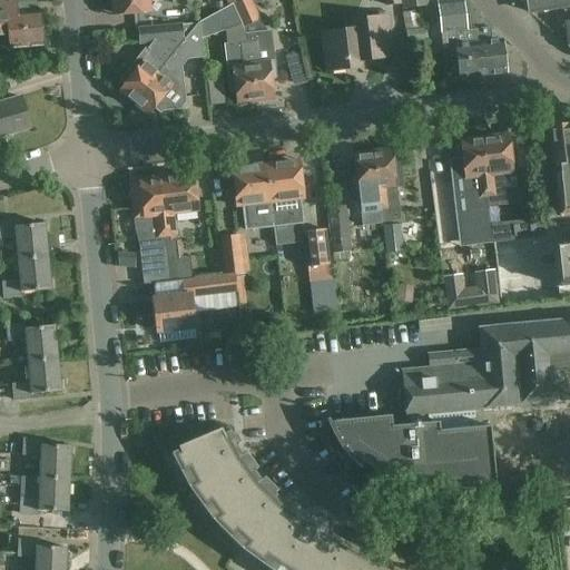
[(0,35),(7,35),(8,50),(41,47),(38,13),(15,16),(12,0),(0,1),(0,35)]
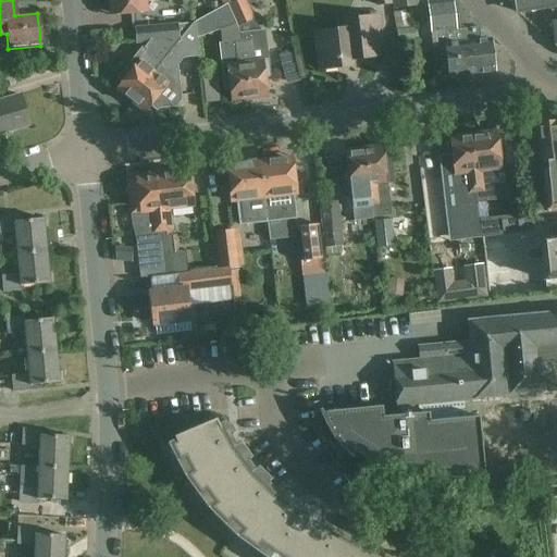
[(107,0),(108,4),(114,3),(115,15),(147,12),(146,1),(161,0),(107,0)]
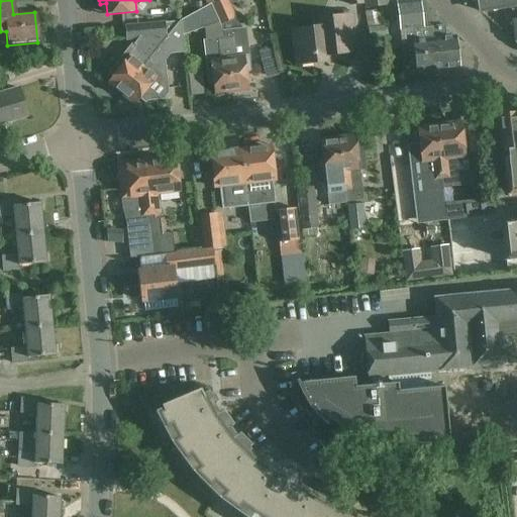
[(227,0),(218,0),(211,3),(219,23),(220,24),(235,18),(227,0)]
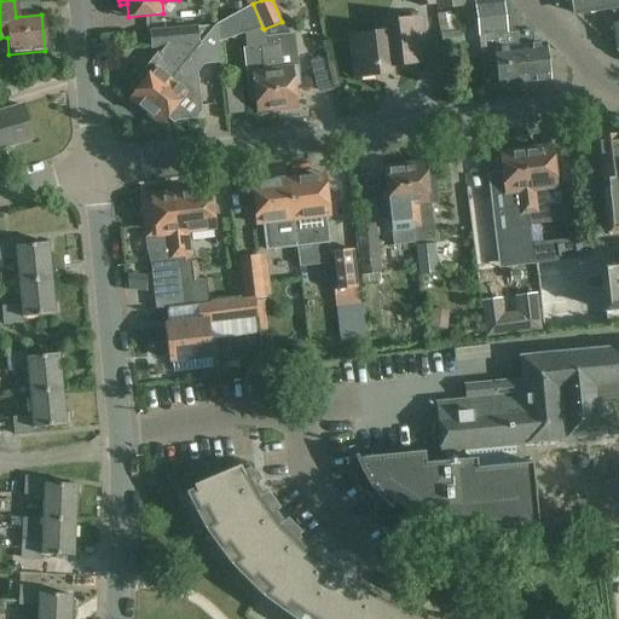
[(505,34),(502,0),(490,0),(475,1),(478,24),(491,23),(492,35),(505,34)]
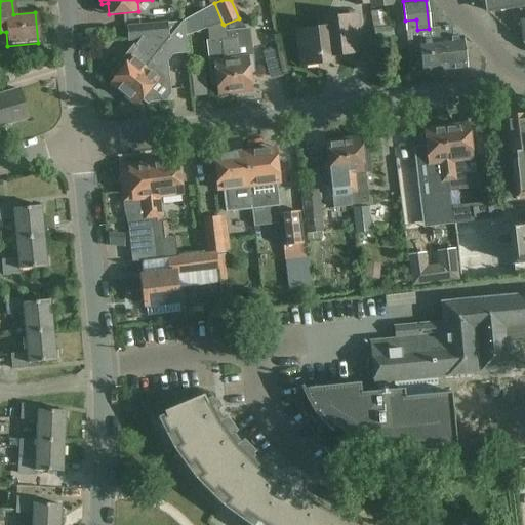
[(522,7),(521,0),(484,0),(486,11),(522,7)]
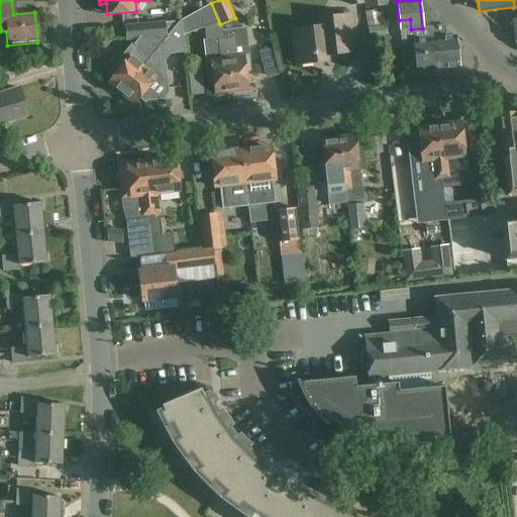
[(208,5),(180,22),(182,36),(203,28),(219,23),(211,3),(208,5)]
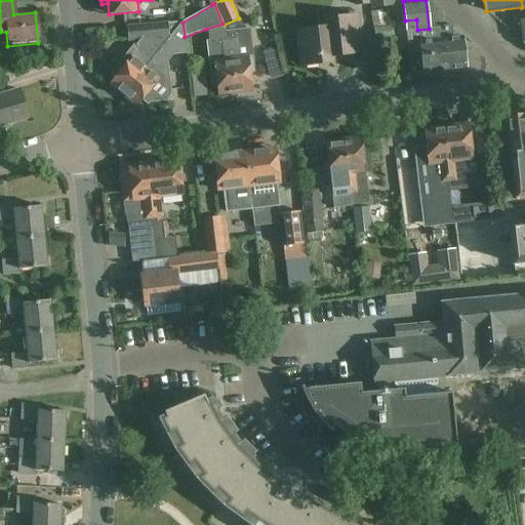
[(354,15),(326,18),(327,27),(297,31),(301,65),(330,61),(330,55),(359,52),(354,15)]
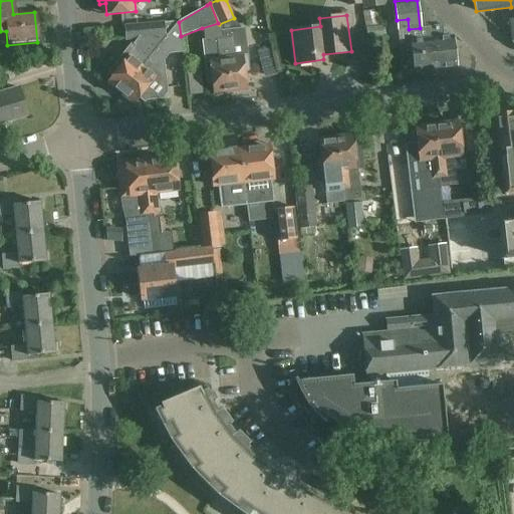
[(397,20),(399,31),(409,29),(408,19),(397,20)]
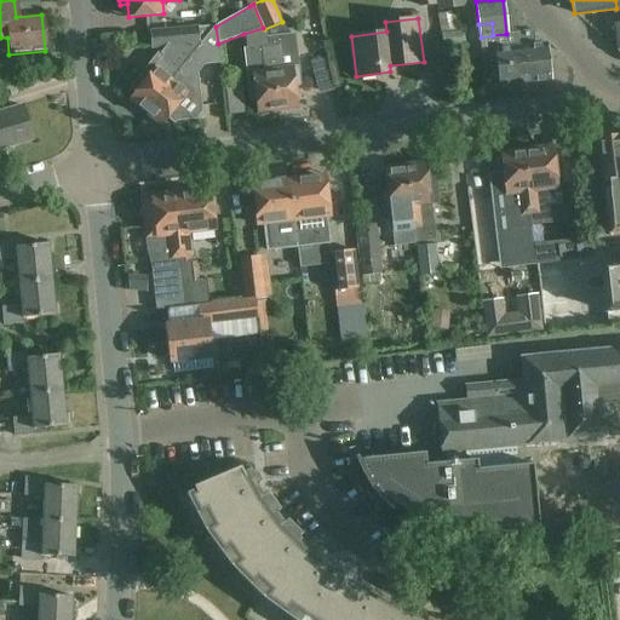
[(127,101),(144,113),(216,27),(150,32),(151,49),(176,46),(176,52),(171,52),(166,58),(159,52),(138,79),(142,82),(127,101)]
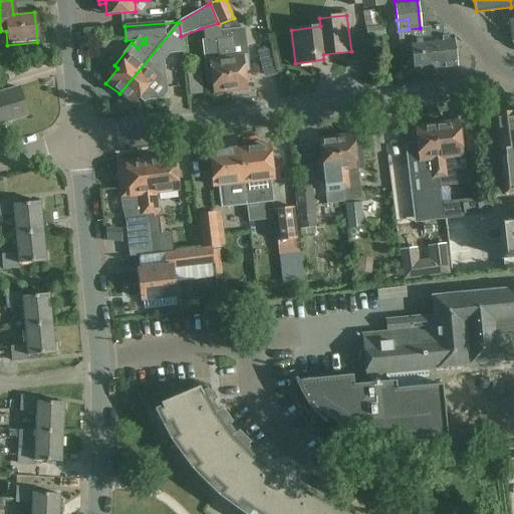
[(181,36),(179,22),(119,93),(133,104),(138,97),(144,102),(146,100),(162,99),(167,92),(164,60),(173,49),(183,48),(181,36)]
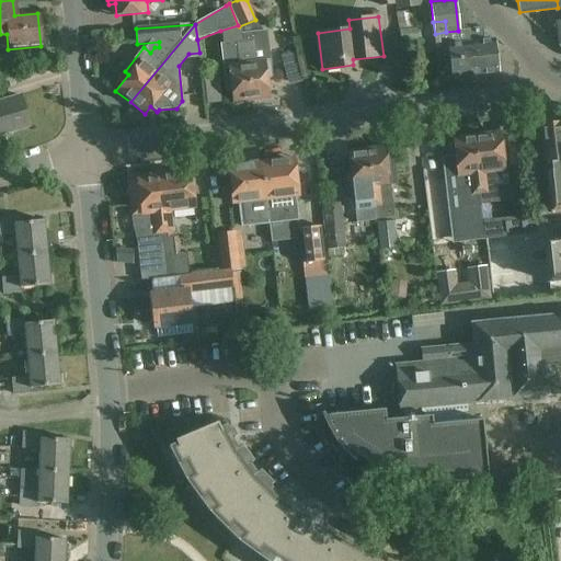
[(469,30),(474,76),(497,73),(497,72),(500,72),(499,71),(497,71),(494,39),(484,42),(482,29),(469,30)]
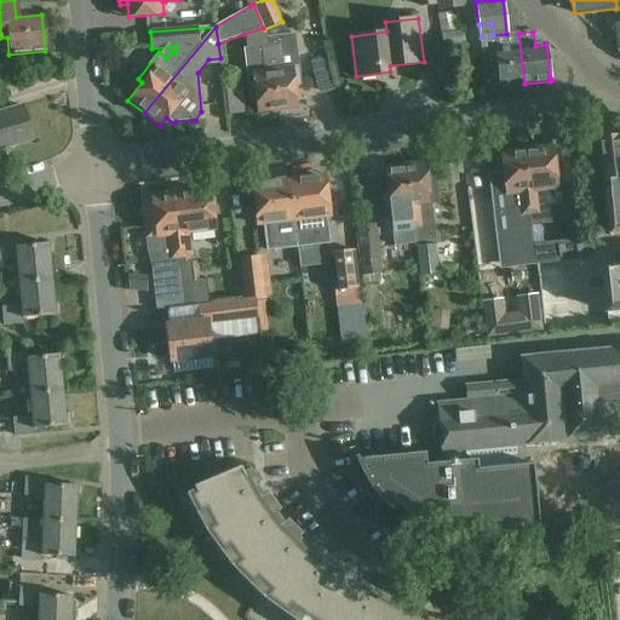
[(518,33),(506,34),(493,35),(495,52),(489,52),(493,87),(524,84),(518,33)]
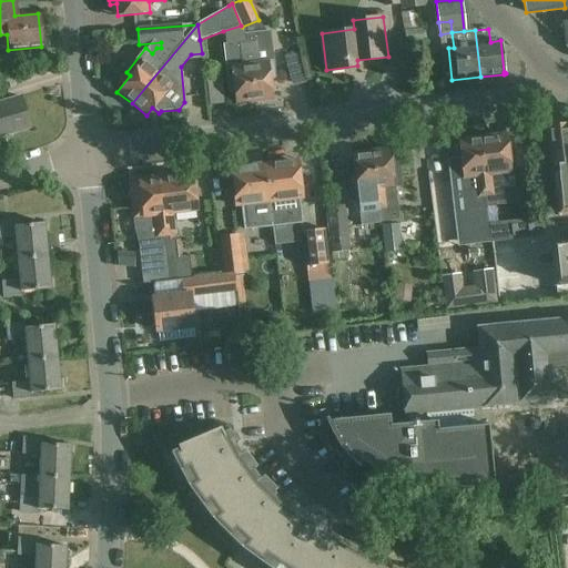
[(244,34),(246,41),(247,43),(254,102),(273,100),(271,78),(275,78),(273,62),(269,31),(244,34)]
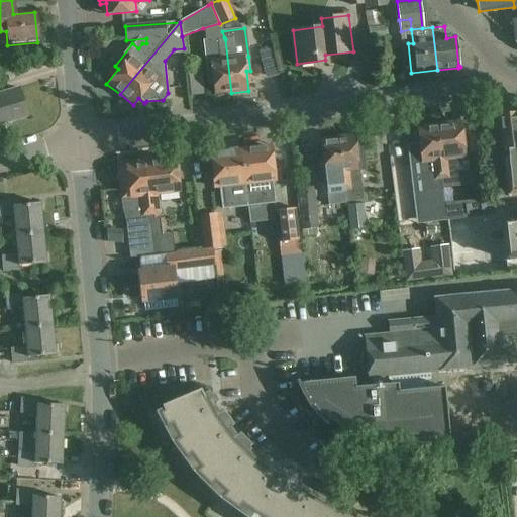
[(269,60),(264,34),(250,37),(255,63),(269,60)]
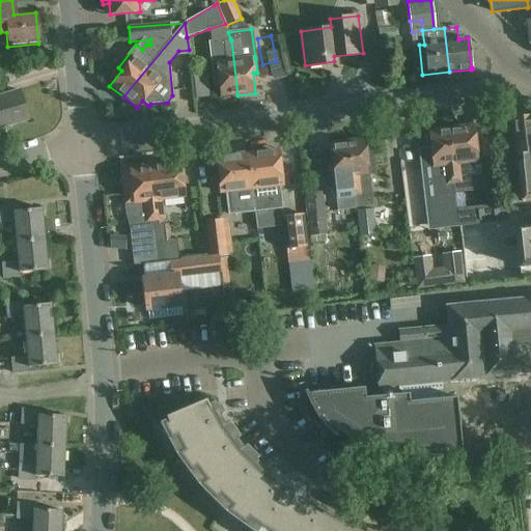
[(231,40),(230,38),(208,42),(214,81),(218,80),(221,98),(238,95),(231,40)]
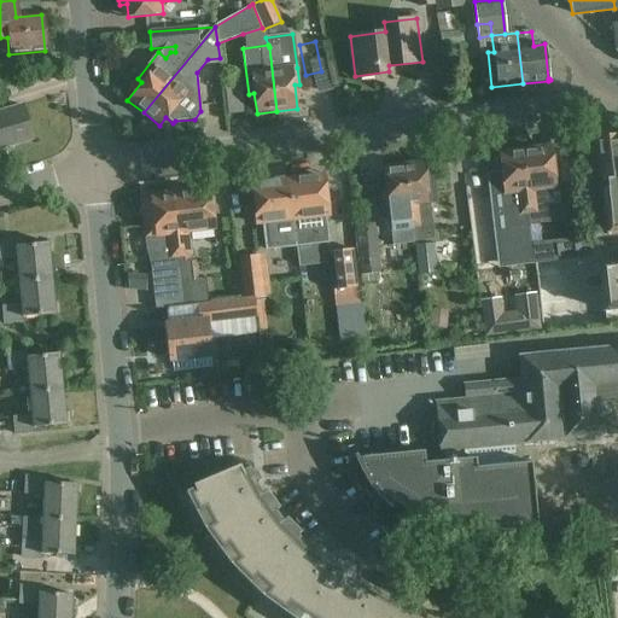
[(232,74),(214,75),(215,88),(232,87),(232,74)]
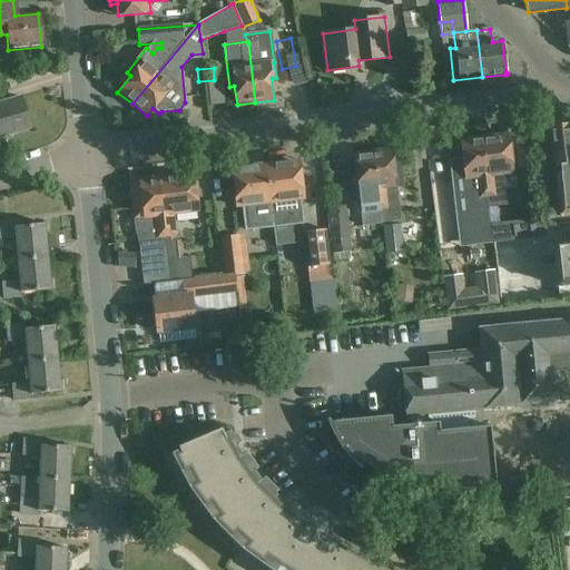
[(19,97),(0,102),(0,135),(28,127),(19,97)]
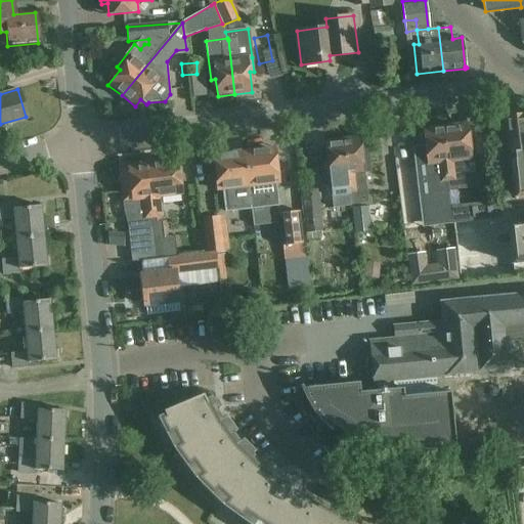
[(523,116),(523,117),(505,119),(509,155),(514,197),(523,195),(523,116)]
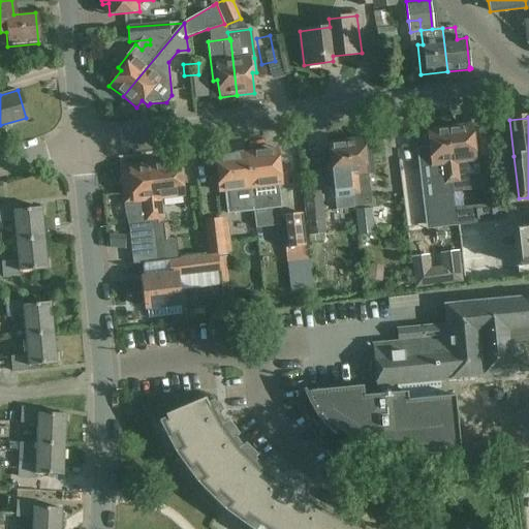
[(471,125),(462,126),(444,127),(453,191),(460,190),(459,182),(468,181),(466,162),(475,161),(471,125)]
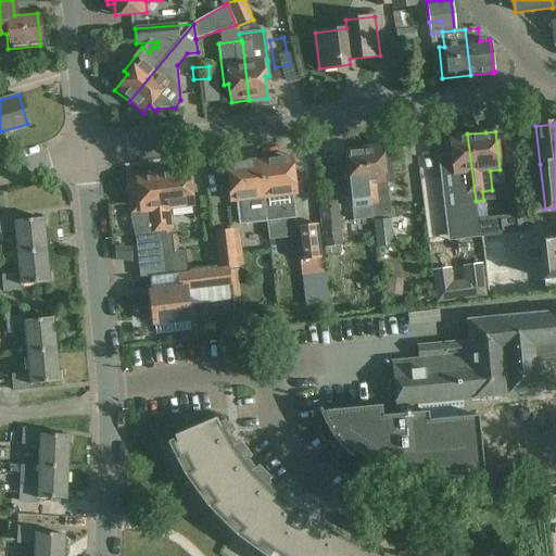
[(476,201),(467,134),(449,137),(451,155),(438,158),(440,175),(451,174),(455,206),(447,207),(452,238),(477,235),(474,201),(476,201)]
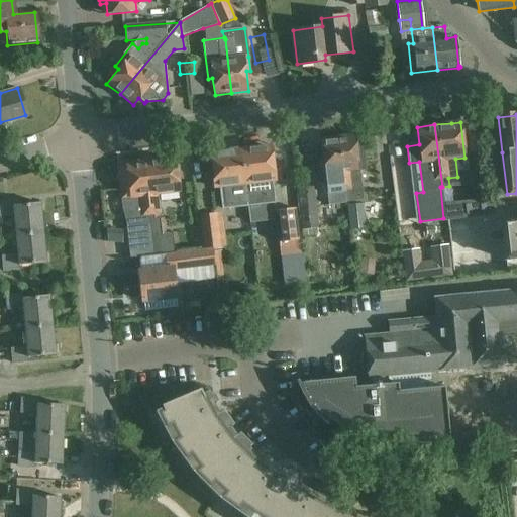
[(363,201),(360,189),(358,171),(366,170),(363,143),(356,144),(355,134),(338,136),(345,202),(363,201)]
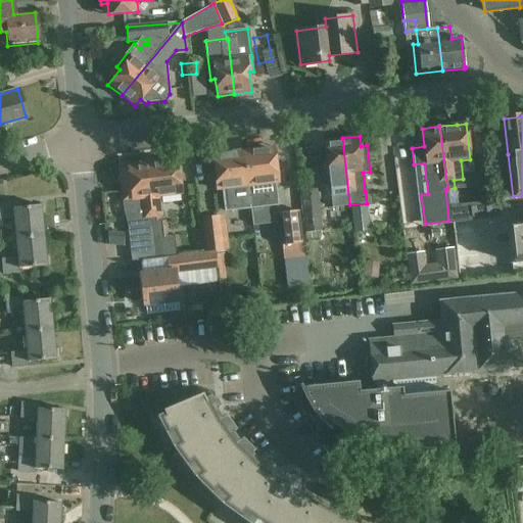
[(349,204),(342,138),(324,140),(325,148),(318,148),(322,177),(328,176),(332,207),(343,206),(344,218),(350,217),(349,204)]
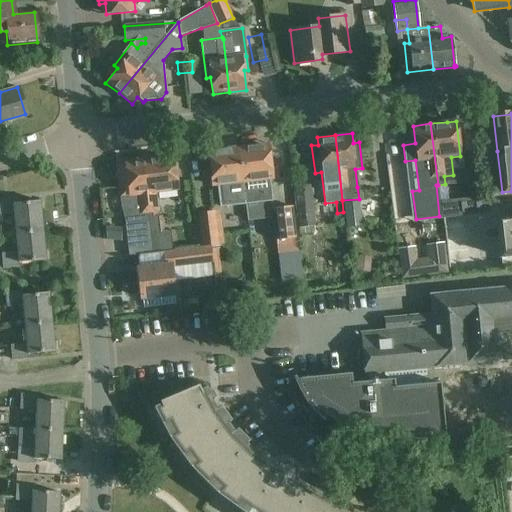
[(238,147),(239,148),(245,204),(272,200),(269,179),(274,178),(270,143),(262,144),(238,147)]
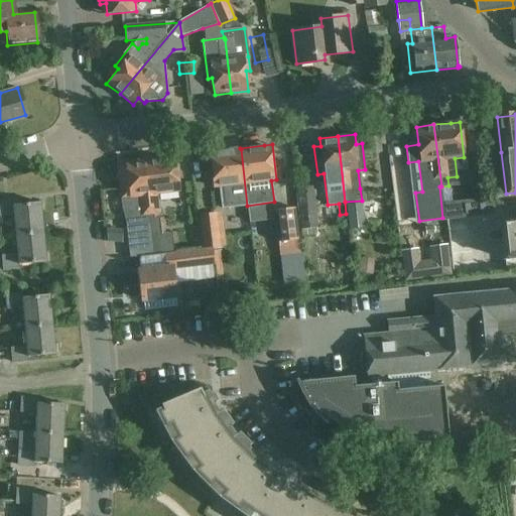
[(241,149),(240,148),(210,152),(215,187),(220,186),(223,209),(247,206),(241,149)]
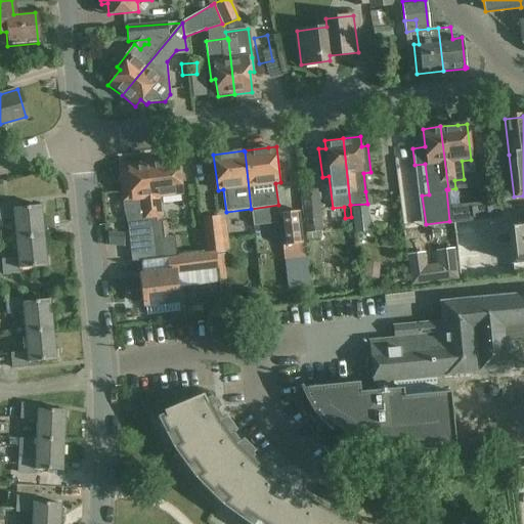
[(177,159),(144,163),(151,218),(162,217),(160,198),(181,194),(177,159)]
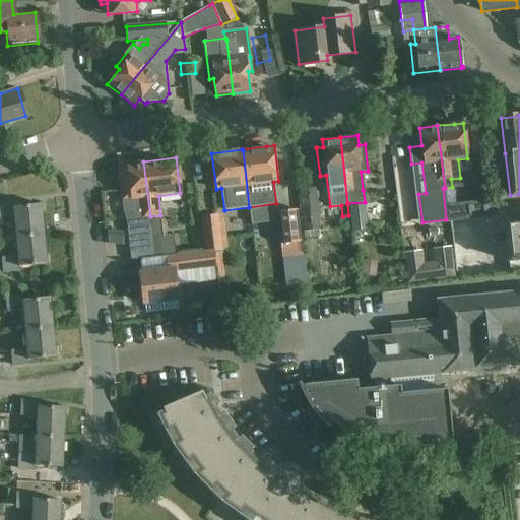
[(150,216),(143,161),(116,166),(121,201),(122,201),(123,209),(127,208),(129,220),(126,220),(131,260),(155,258),(153,241),(150,216)]
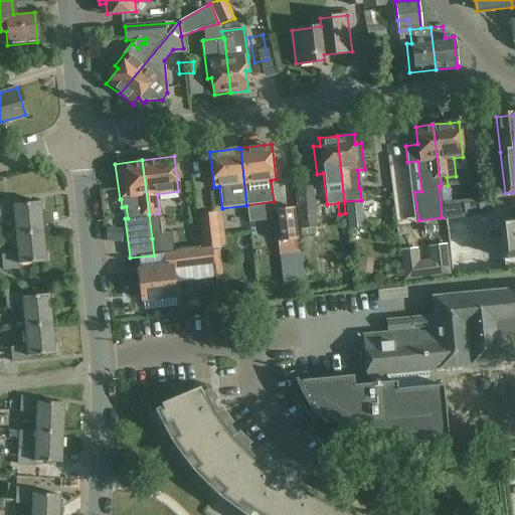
[(295,188),(300,229),(318,226),(313,186),(295,188)]
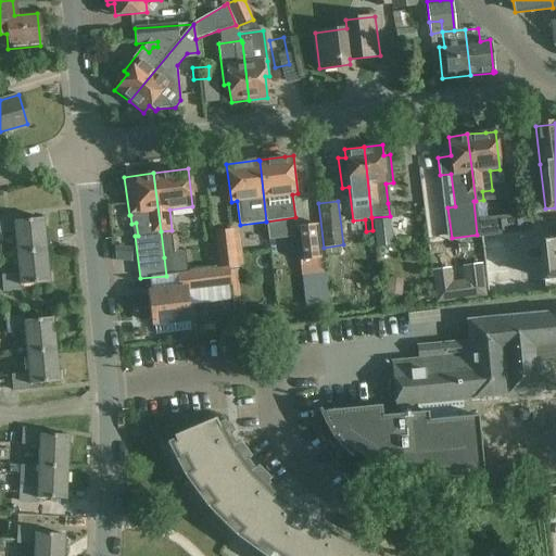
[(555,212),(525,212),(523,225),(555,226),(555,212)]
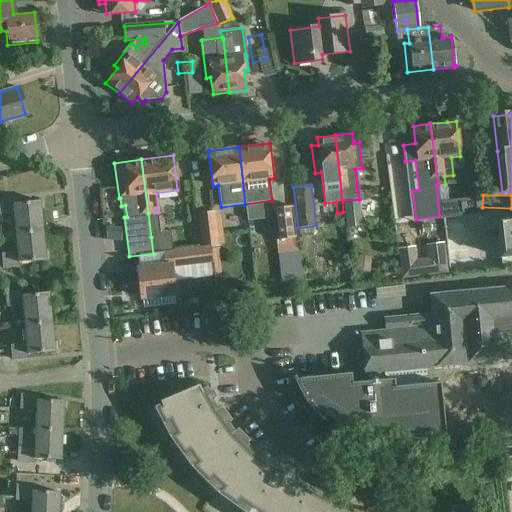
[(39,201),(12,203),(12,200),(0,200),(0,216),(14,216),(15,233),(42,230),(39,201)]
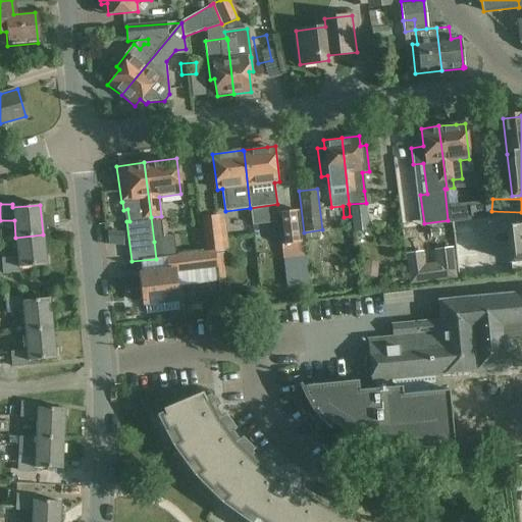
[(368,230),(366,206),(351,207),(352,231),(368,230)]
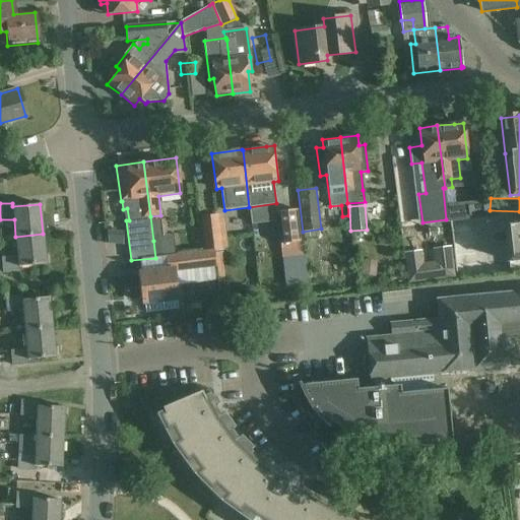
[(276,212),(280,244),(301,242),(297,209),(276,212)]
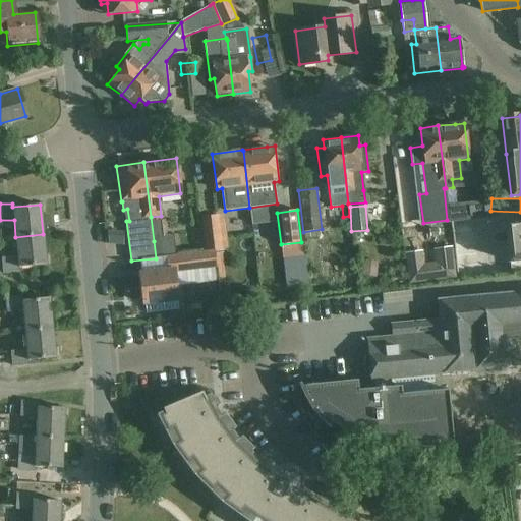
[(341,211),(327,211),(328,233),(342,232),(341,211)]
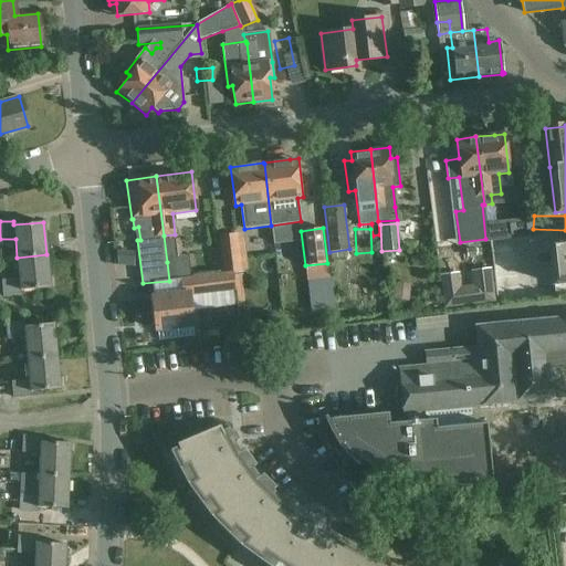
[(240,234),(218,238),(222,273),(245,270),(240,234)]
